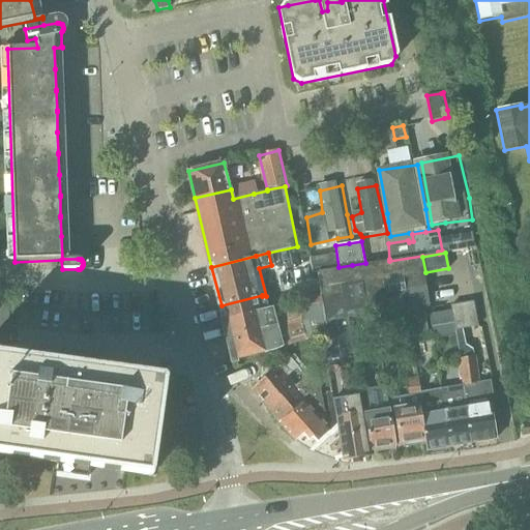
[(349,319),(374,316),(376,331),(398,328),(394,312),(431,306),(425,272),(422,257),(422,256),(389,261),(318,272),(322,297),(327,325),(335,324),(349,322),(349,319)]
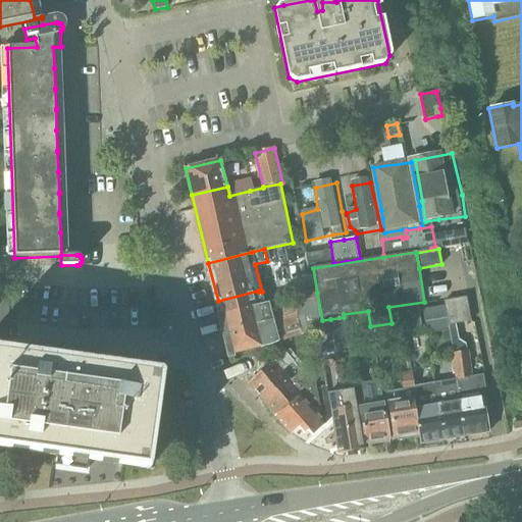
[(218,301),(221,316),(261,306),(262,306),(258,292),(258,291),(218,301)]
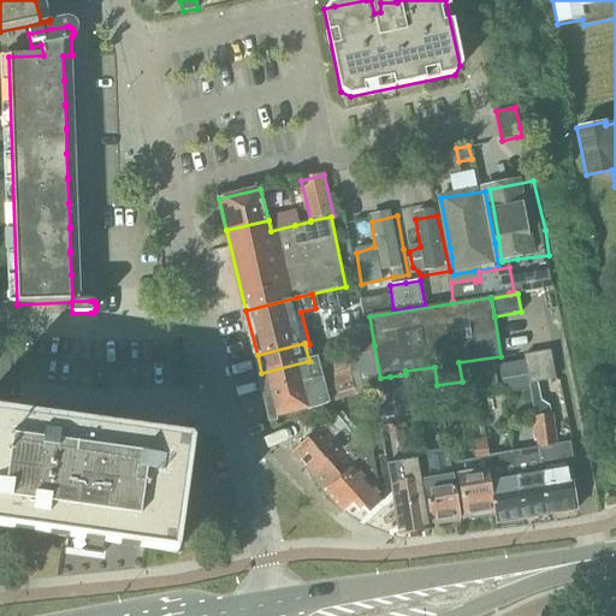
[(343,398),(355,394),(372,389),(373,379),(380,378),(374,345),(351,349),(351,360),(309,371),(308,361),(261,373),(262,377),(272,420),(304,410),(327,403),(343,398)]
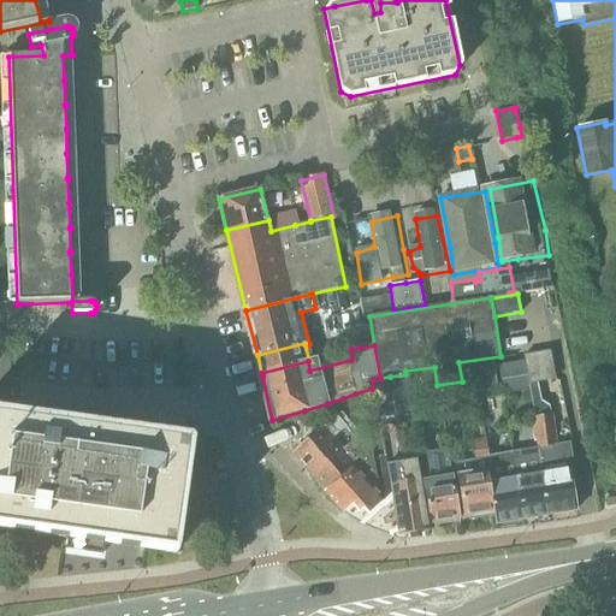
[(525,361),(526,361),(529,384),(528,384),(528,385),(556,380),(550,351),(523,356),(525,361)]
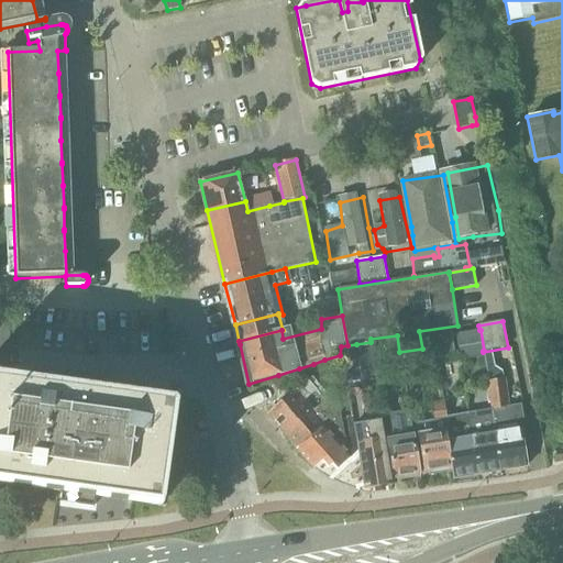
[(439,357),(454,354),(451,330),(434,333),(439,357)]
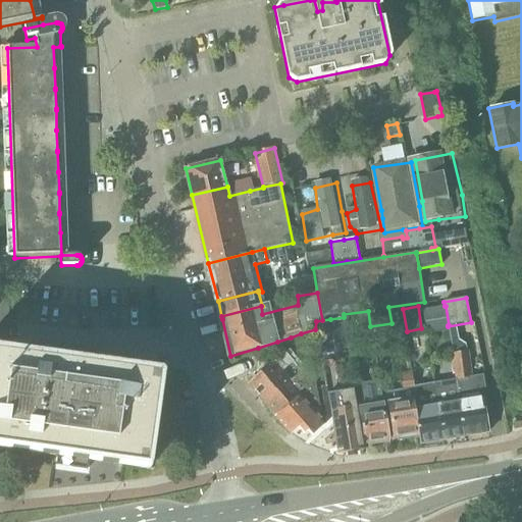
[(445,306),(423,310),(425,321),(447,317),(445,306)]
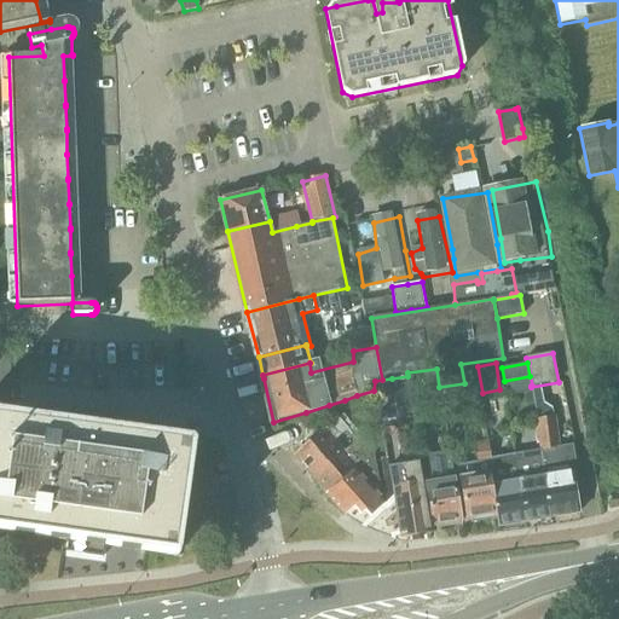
[(408,376),(392,379),(394,397),(398,416),(415,412),(416,424),(428,422),(424,406),(414,408),(408,376)]
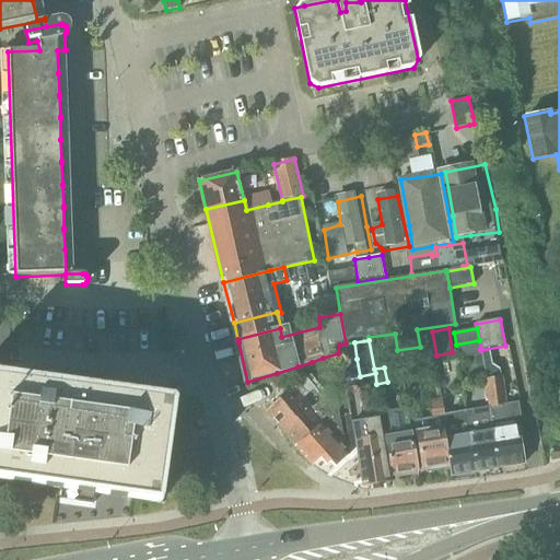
[(360,376),(357,359),(354,342),(346,343),(339,345),(338,353),(340,361),(340,362),(343,382),(360,378),(360,376)]
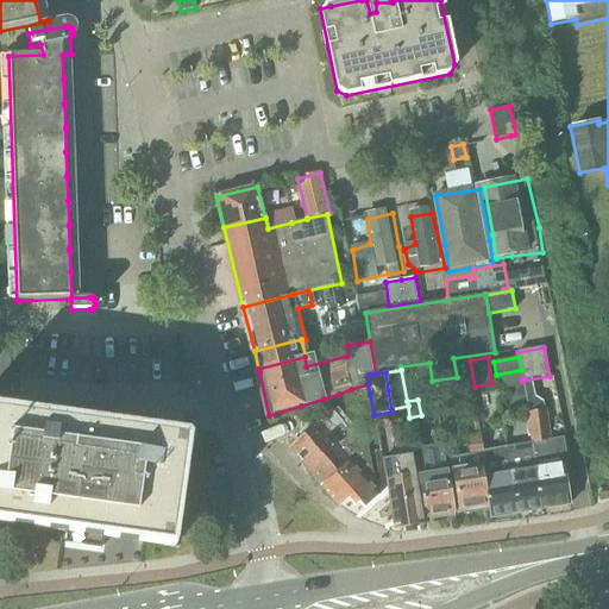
[(0,522),(67,533),(66,544),(68,544),(69,533),(86,535),(83,546),(101,548),(104,538),(139,542),(177,548),(193,433),(108,421),(33,410),(11,407),(0,406),(0,522)]
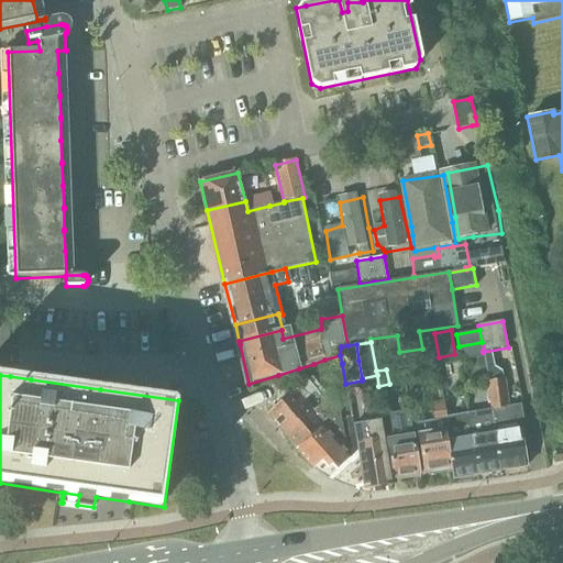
[(305,401),(316,392),(321,397),(326,393),(312,377),(309,381),(294,392),(268,415),(286,434),(313,410),(305,401)]
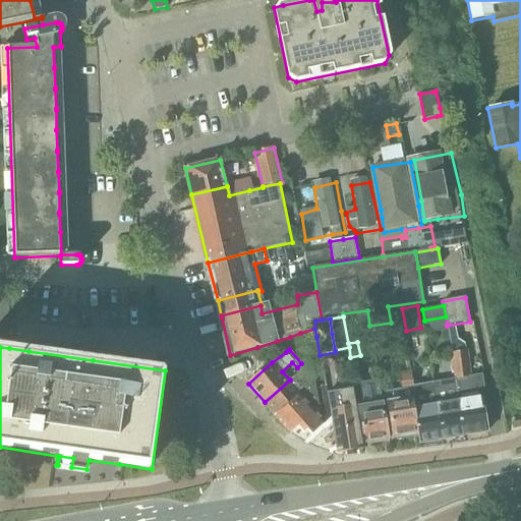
[(470,400),(466,377),(470,377),(466,352),(452,355),(456,379),(465,436),(487,431),(481,398),(470,400)]
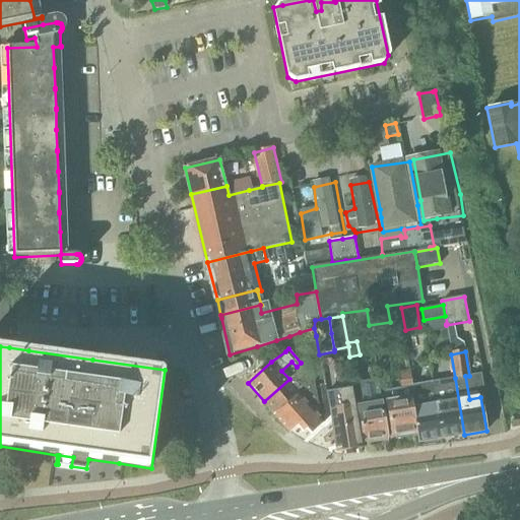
[(311,361),(289,379),(264,401),(289,431),(298,425),(304,432),(308,429),(312,434),(324,423),(325,424),(329,419),(319,408),(311,361)]
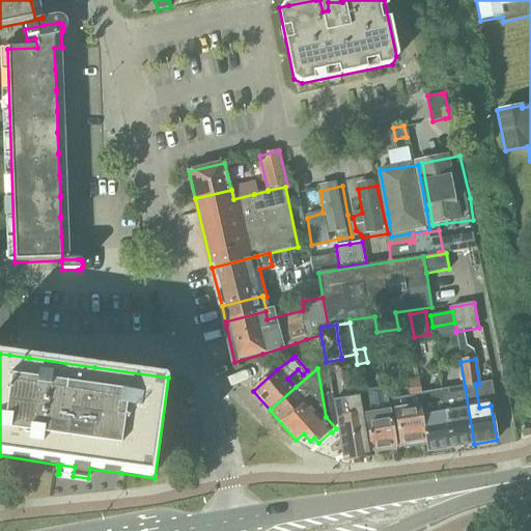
[(400,445),(426,441),(422,417),(421,406),(422,397),(421,394),(419,379),(407,381),(411,407),(395,410),(400,445)]
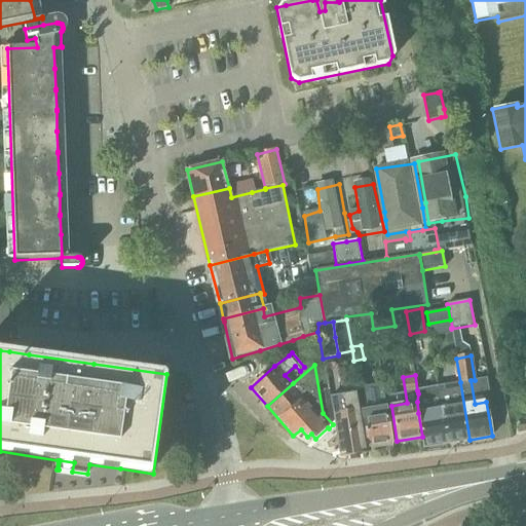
[(333,414),(334,414),(341,455),(350,454),(347,440),(352,425),(350,411),(346,412),(343,396),(345,395),(347,393),(345,382),(340,382),(342,396),(330,398),(333,414)]
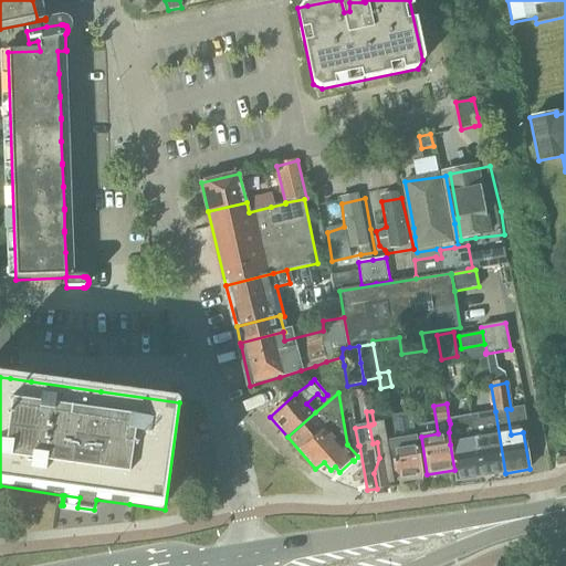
[(495,411),(469,416),(480,478),(505,473),(495,411)]
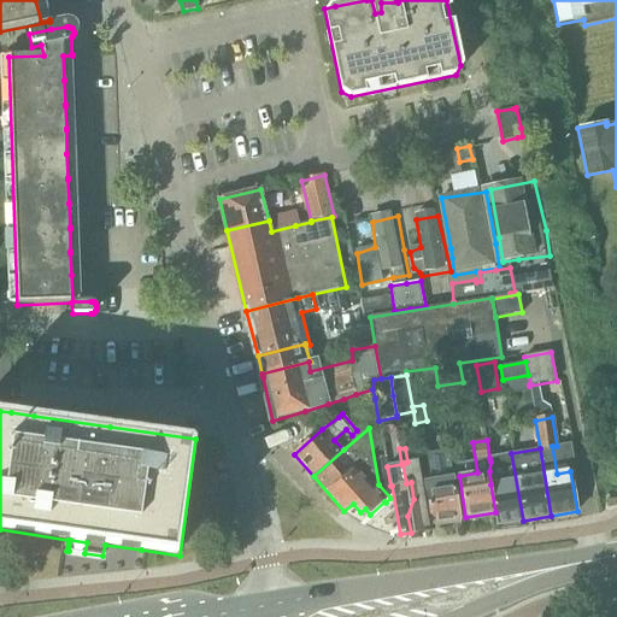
[(459,519),(453,477),(448,450),(436,452),(441,480),(427,482),(433,523),(459,519)]
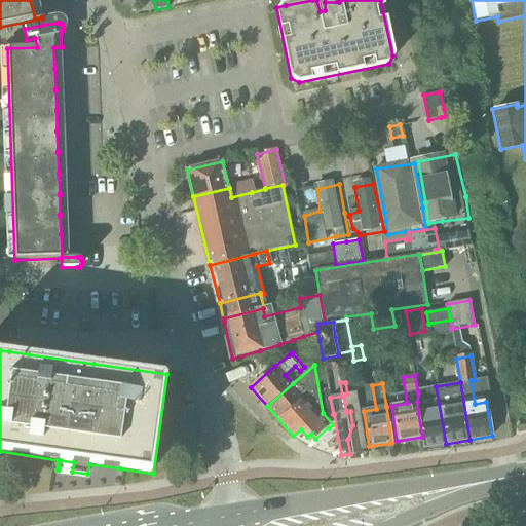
[(423,447),(446,444),(436,386),(427,388),(431,411),(418,413),(422,437),(423,447)]
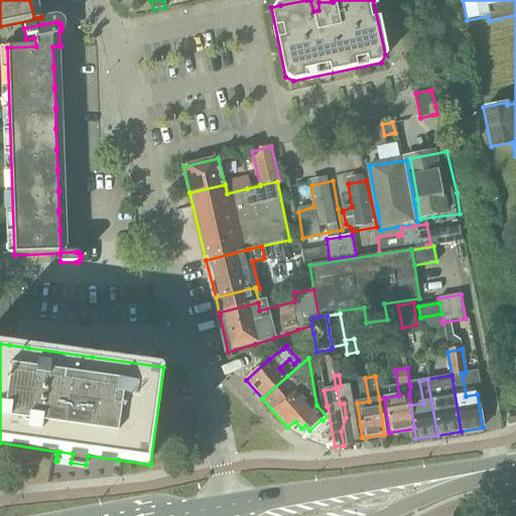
[(350,385),(341,386),(339,387),(337,388),(340,404),(344,403),(346,417),(341,431),(344,445),(359,442),(352,402),(350,385)]
